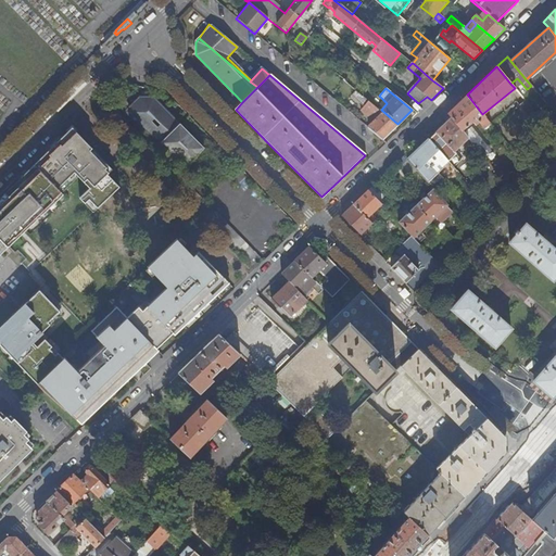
[(126,108),(179,165),(201,146),(146,90),(126,108)]
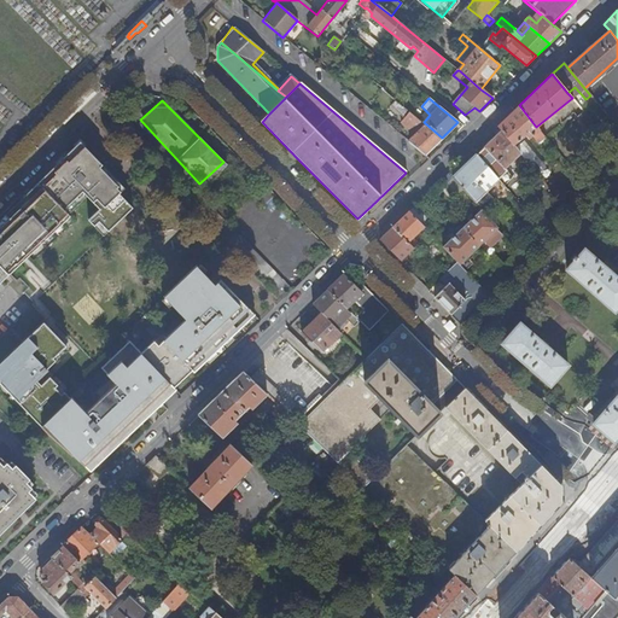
[(409,141),(425,155),(442,138),(424,122),(423,123),(395,100),(390,106),(403,118),(400,122),(415,135),(409,141)]
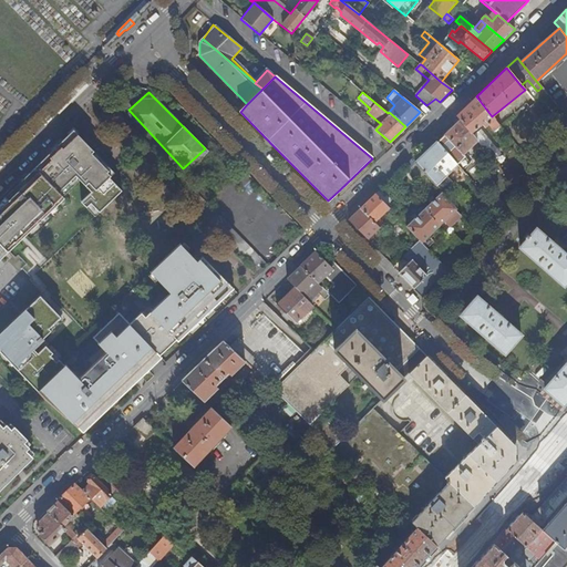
[(492,116),(476,96),(456,115),(460,120),(477,141),(493,161),(500,155),(480,130),(476,133),(474,130),(481,124),(483,127),(487,125),(493,132),(500,126),(492,116)]
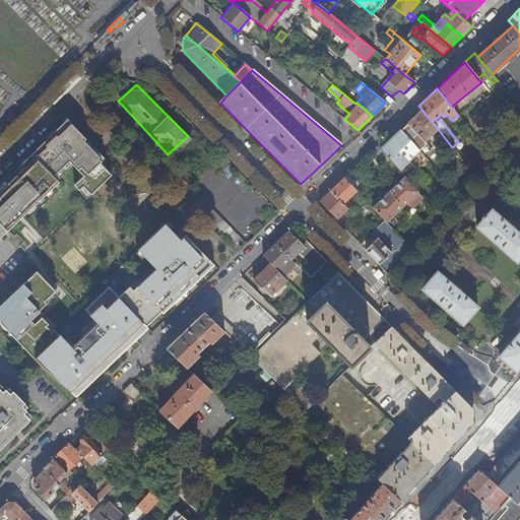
[(502,108),(491,94),(485,99),(497,112),(502,108)]
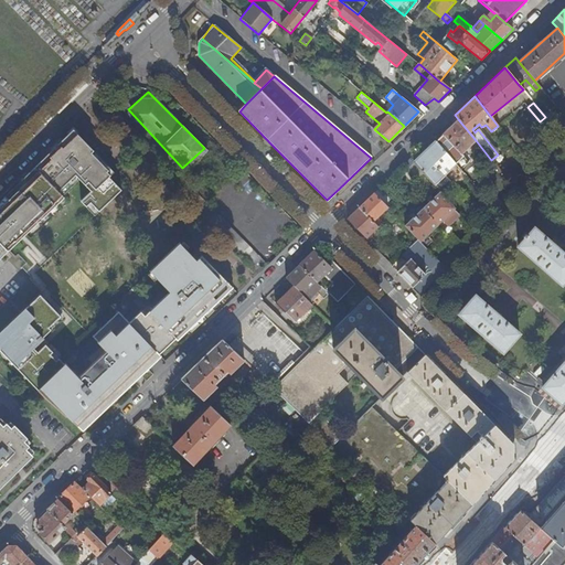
[(561,135),(564,128),(564,118),(554,127),(561,135)]
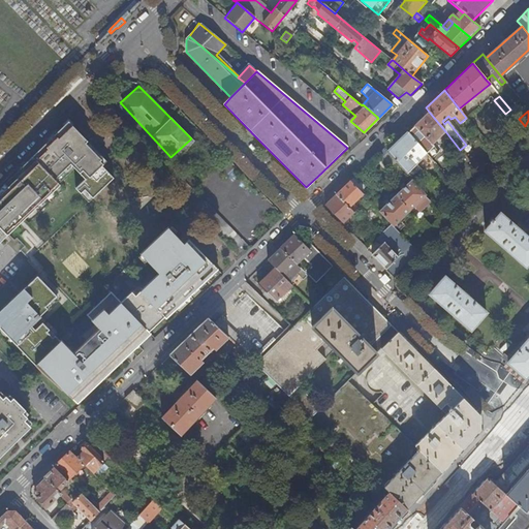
[(445,131),(429,112),(415,126),(432,144),(445,131)]
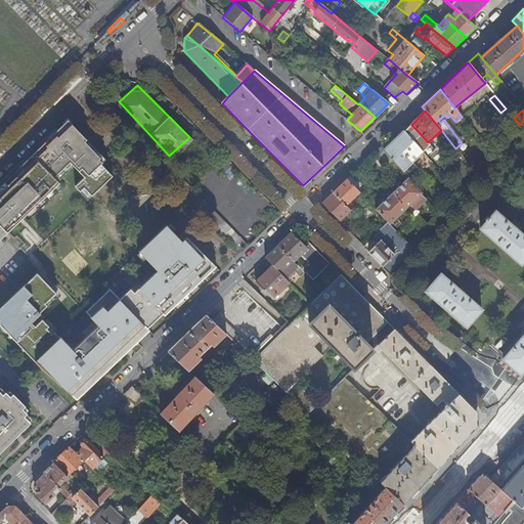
[(89,122),(8,201),(32,221),(67,188),(54,177),(70,162),(83,175),(76,182),(84,190),(121,154),(89,122)]
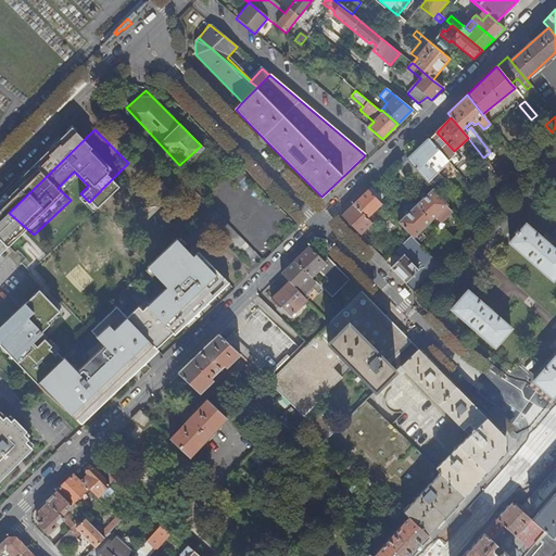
[(417,172),(433,189),(436,191),(456,171),(429,139),(428,140),(407,160),(417,172)]
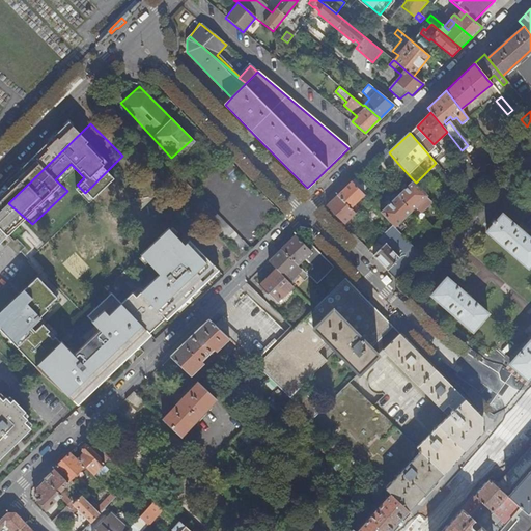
[(398,164),(389,152),(383,158),(393,169),(398,164)]
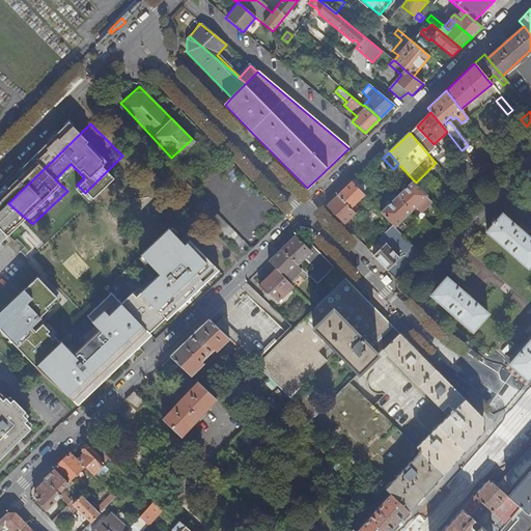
[(356,177),(352,182),(364,195),(368,191),(356,177)]
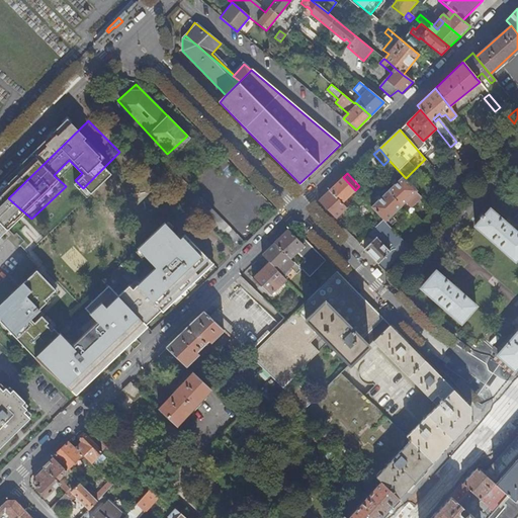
[(387,191),(402,205),(406,202),(410,207),(422,196),(406,178),(404,176),(387,191)]
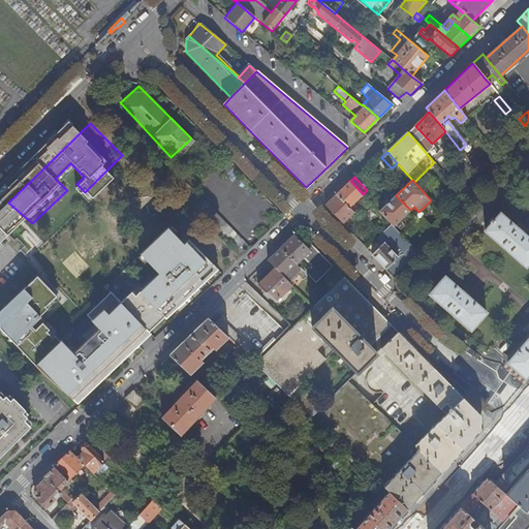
[(337,194),(354,213),(358,215),(361,212),(353,204),(363,194),(350,181),(337,194)]
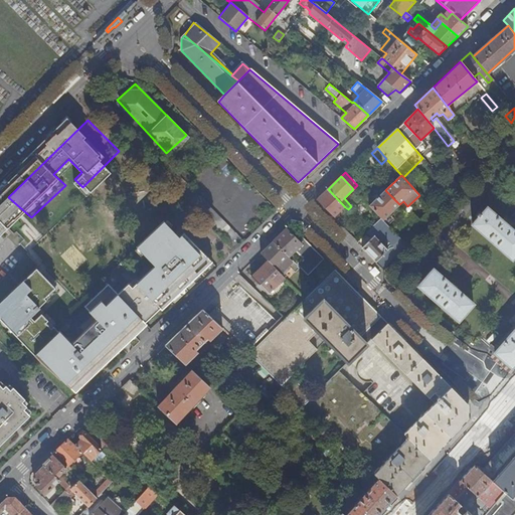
[(317,199),(335,217),(345,207),(328,189),(317,199)]
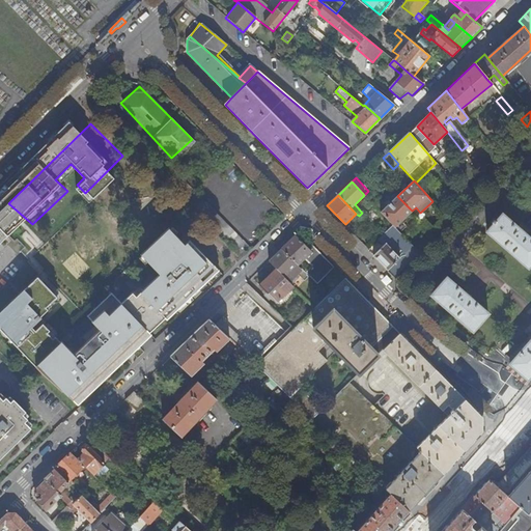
[(381,212),(393,225),(395,227),(412,211),(397,196),(381,212)]
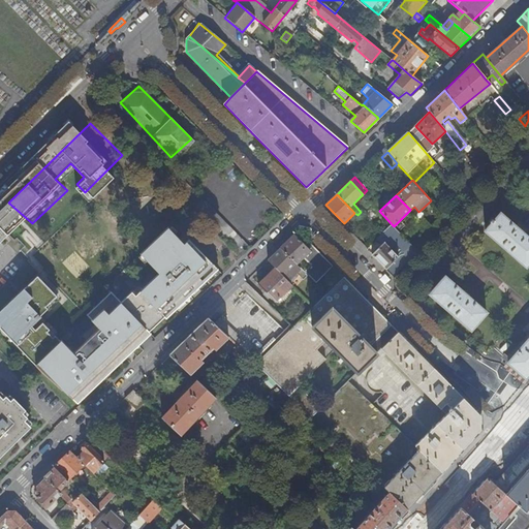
[(0,253),(27,227),(32,223),(8,203),(0,210),(0,253)]
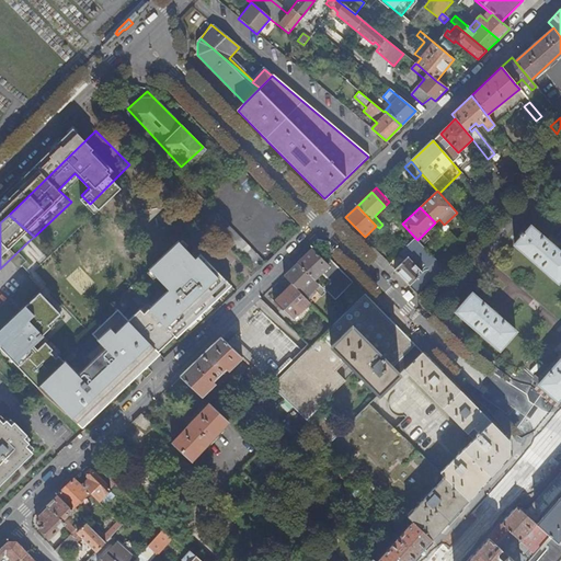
[(344,218),(363,238),(365,237),(345,217),(344,218)]
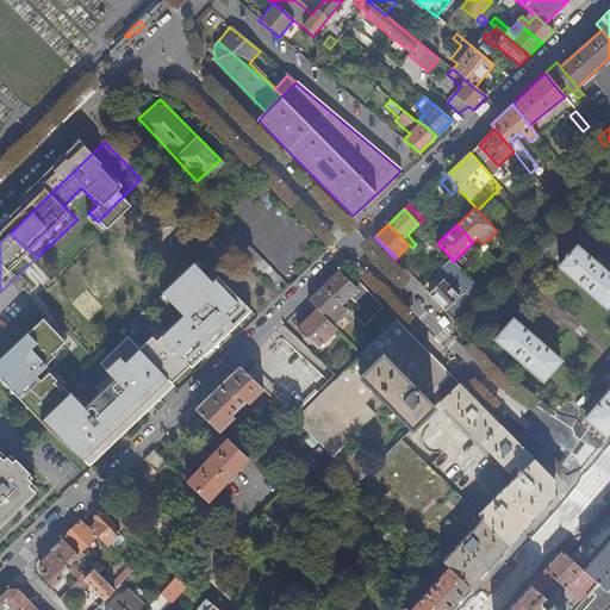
[(559,266),(607,307),(609,303),(609,274),(603,269),(605,267),(599,261),(598,263),(577,246),(570,254),(567,253),(565,255),(566,257),(559,266)]
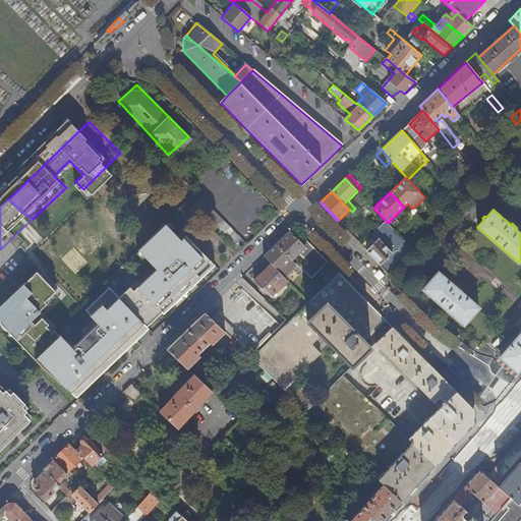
[(378,239),(366,250),(389,273),(411,246),(388,223),(386,221),(378,229),(390,241),(385,245),(378,239)]
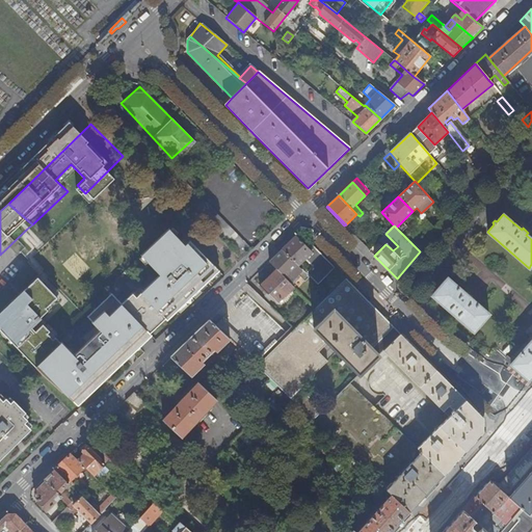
[(133,293),(122,303),(148,330),(164,315),(165,317),(168,319),(220,270),(191,239),(186,244),(170,228),(142,254),(161,273),(137,296),(133,293)]
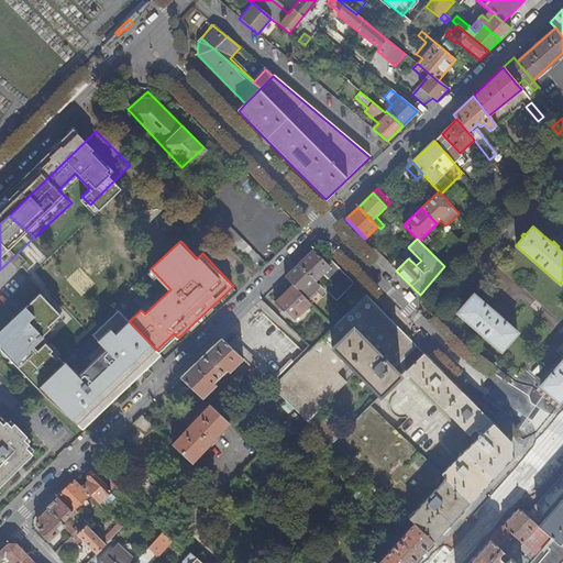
[(338,249),(331,256),(366,290),(374,283),(338,249)]
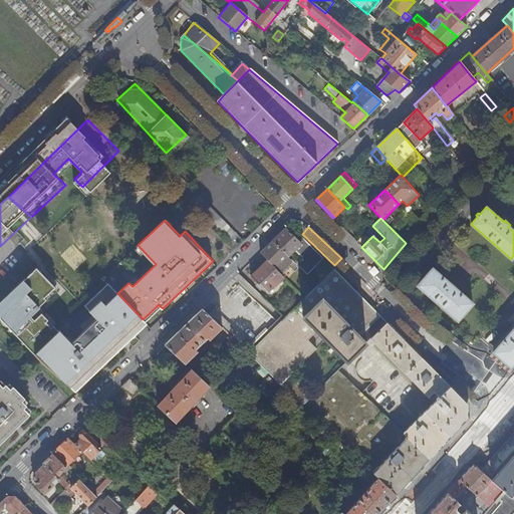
[(299,268),(307,275),(318,264),(309,255),(311,253),(297,239),(286,228),(272,242),(288,257),(294,251),(302,258),(296,265),(299,268)]
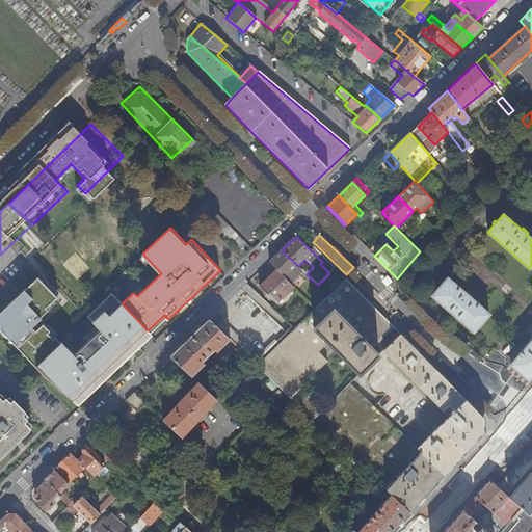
[(329,273),(335,268),(312,244),(308,247),(322,262),(320,264),(329,273)]
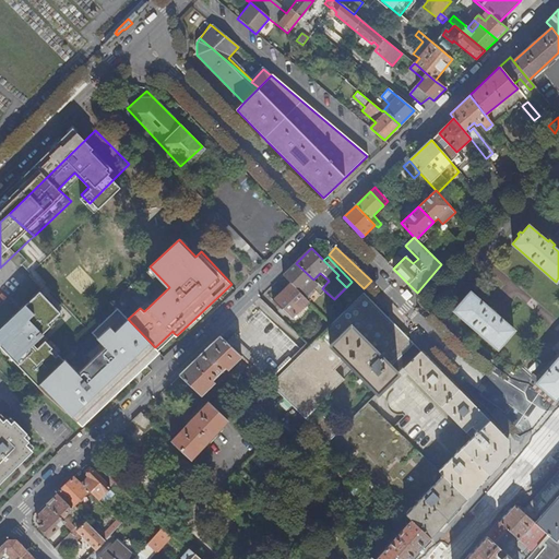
[(323,294),(325,292),(322,288),(313,280),(296,263),(284,275),(292,283),(300,292),(308,283),(319,294),(321,292),(323,294)]
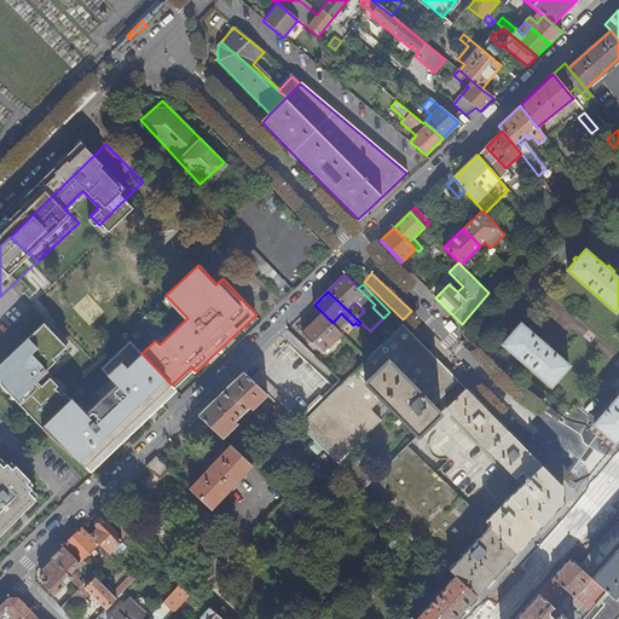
[(342,333),(333,323),(323,313),(302,334),(323,353),(342,333)]
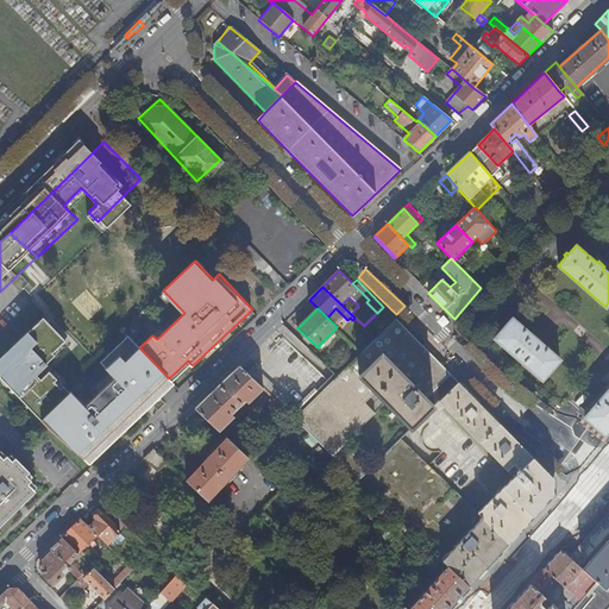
[(384,318),(390,325),(396,320),(389,313),(384,318)]
